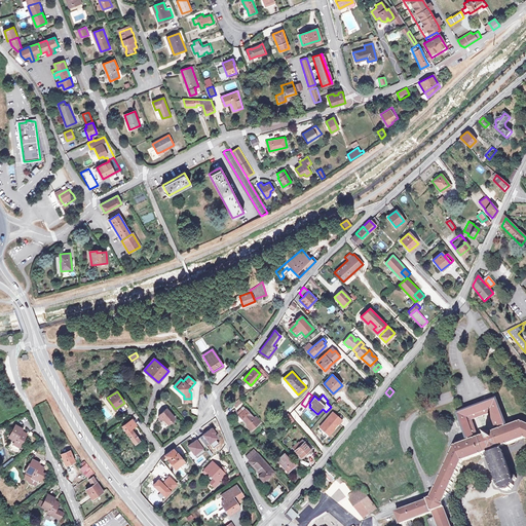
[(447,434),(464,427),(470,442),(468,442),(468,443),(454,448),(433,499),(397,513),(401,524),(409,521),(411,520),(434,512),(436,517),(427,520),(429,525),(451,525),(443,504),(462,461),(488,452),(489,455),(500,451),(499,447),(525,438),(525,423),(521,421),(509,426),(508,425),(506,425),(496,399),(480,406),(476,407),(459,414),(461,420),(455,423),(455,421),(444,426),(447,434)]
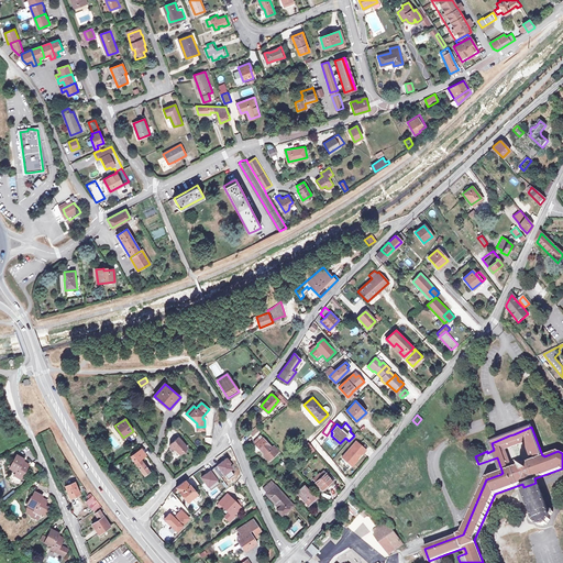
[(261,439),(255,443),(264,453),(263,454),(267,460),(279,449),(274,444),(272,446),(261,434),(258,435),(261,439)]
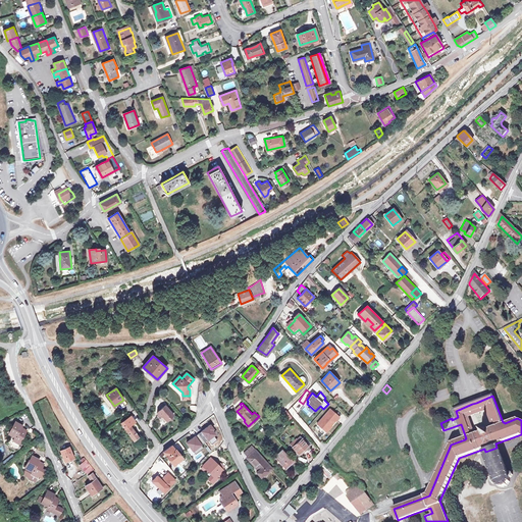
[(170,417),(171,417),(174,415),(166,406),(159,412),(158,416),(162,416),(163,416),(167,421),(169,419),(170,417)]
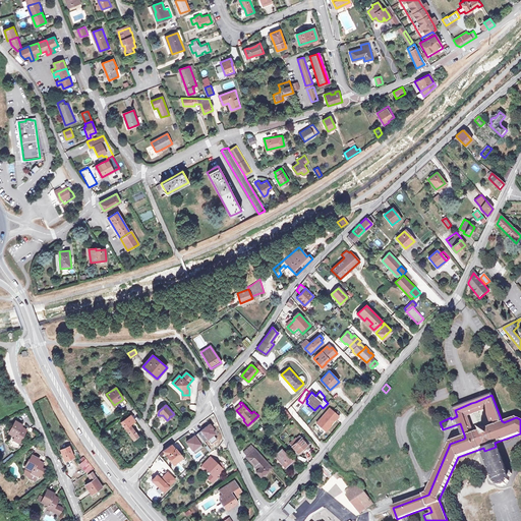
[(330,408),(317,422),(326,430),(336,419),(337,419),(338,418),(340,416),(330,408)]
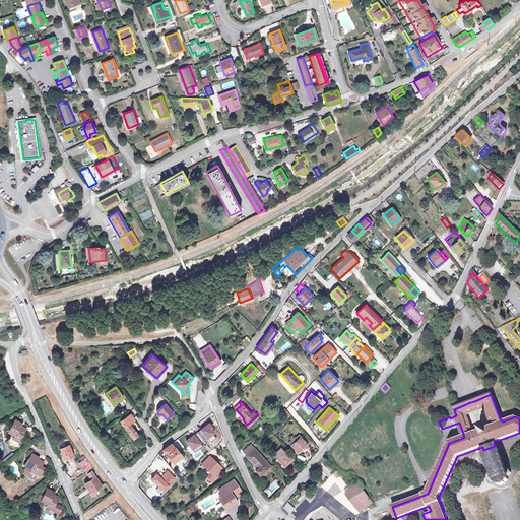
[(284,409),(280,413),(286,419),(291,415),(284,409)]
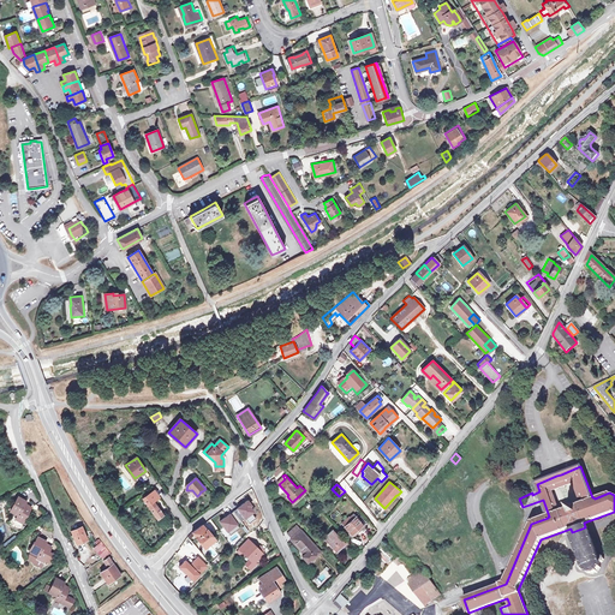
[(162,514),(156,505),(153,501),(160,496),(155,490),(143,499),(157,518),(162,514)]
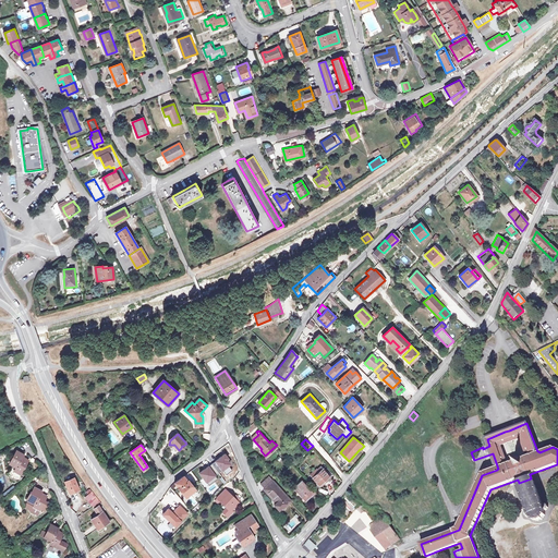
[(19,470),(24,473),(32,460),(26,457),(28,453),(21,449),(13,463),(20,466),(19,470)]
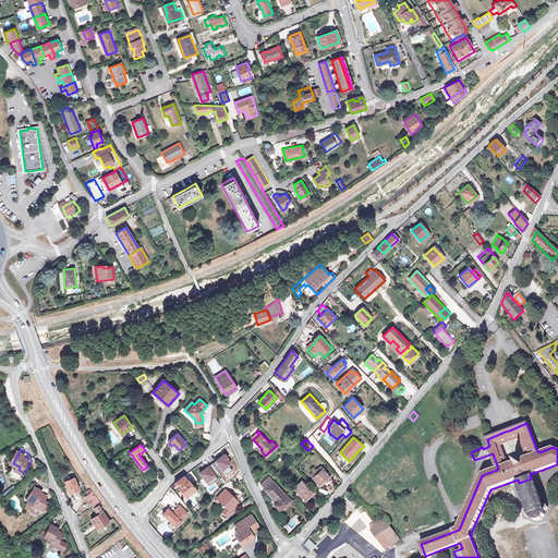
[(226,455),(216,461),(222,471),(227,475),(232,471),(229,465),(230,464),(227,460),(229,459),(226,455)]
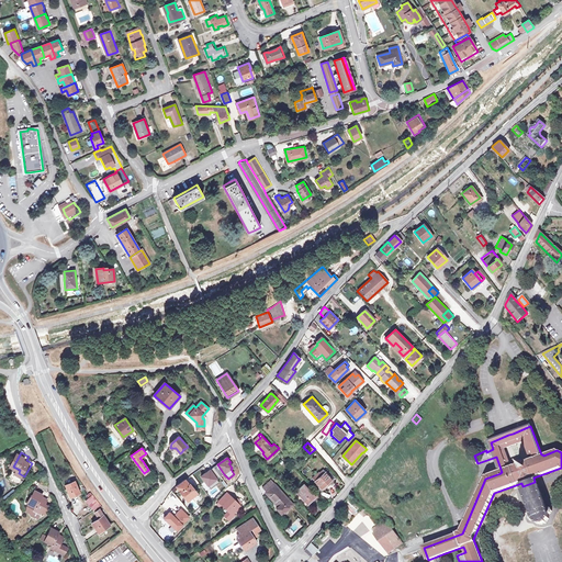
[(221,476),(224,474),(217,464),(214,468),(221,476)]
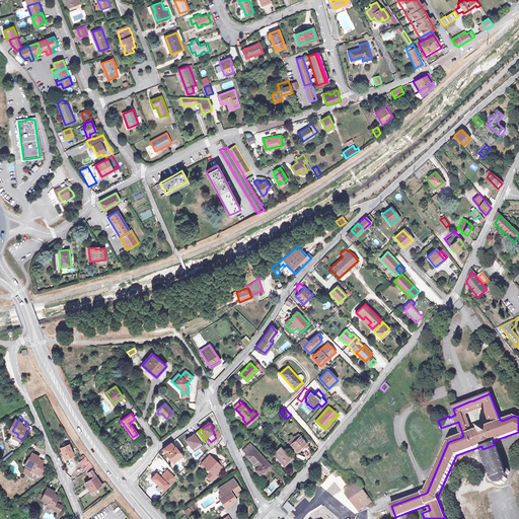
[(198,432),(194,434),(200,442),(204,440),(198,432)]
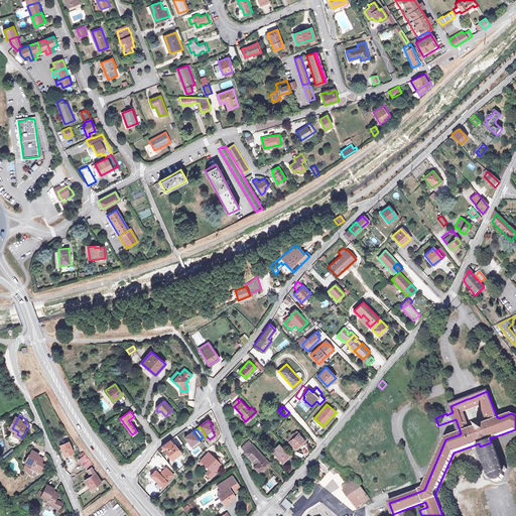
[(202,443),(199,439),(192,431),(191,432),(184,437),(194,449),(202,443)]
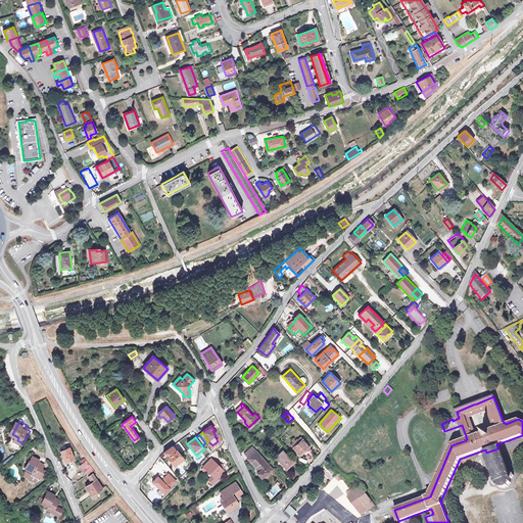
[(302,439),(300,437),(296,441),(298,443),(293,447),(295,450),(292,454),(296,458),(299,455),(299,456),(310,447),(302,439)]
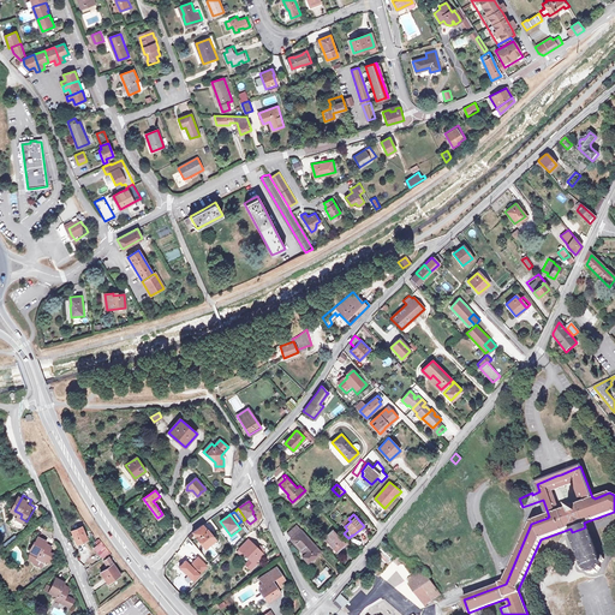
[(193,532),(189,537),(191,539),(196,535),(204,545),(214,538),(203,525),(193,532)]
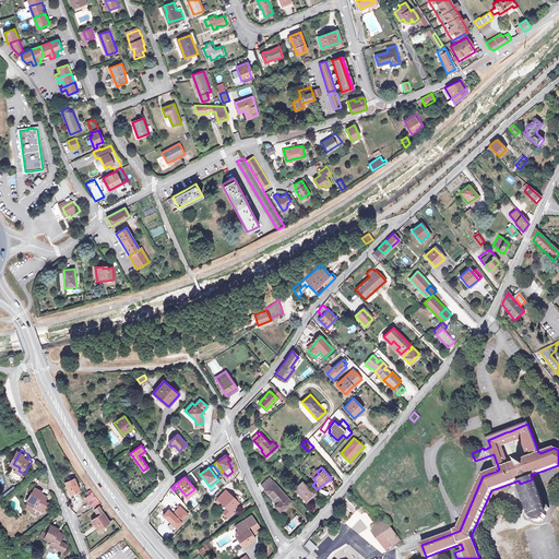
[(76,478),(68,482),(72,494),(81,490),(76,478)]
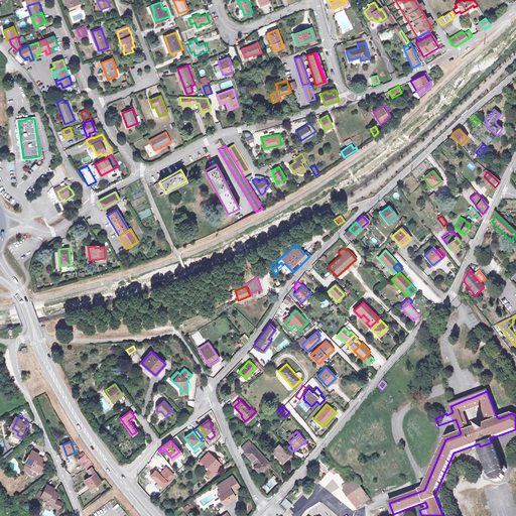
[(269,464),(249,441),(242,447),(245,452),(244,453),(256,465),(254,467),(258,472),(261,469),(262,470),(269,464)]
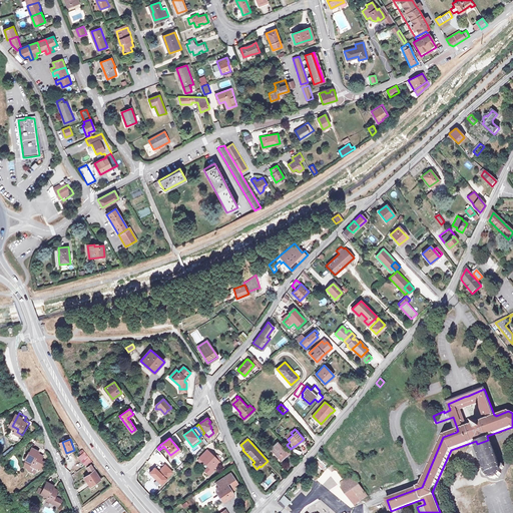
[(490,439),(488,440),(477,444),(476,444),(485,470),(483,470),(482,472),(483,474),(485,475),(488,475),(490,478),(495,479),(498,478),(501,474),(501,470),(503,469),(504,466),(503,464),(501,464),(499,464),(490,439)]
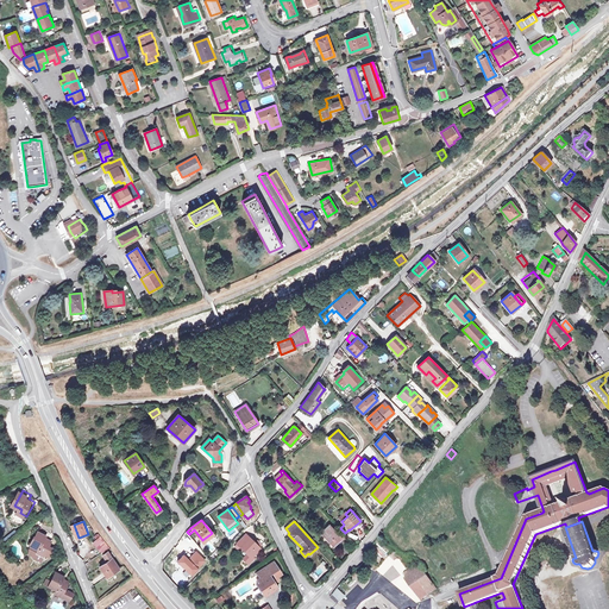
[(328,539),(327,540),(333,546),(343,538),(330,523),(321,532),(328,539)]
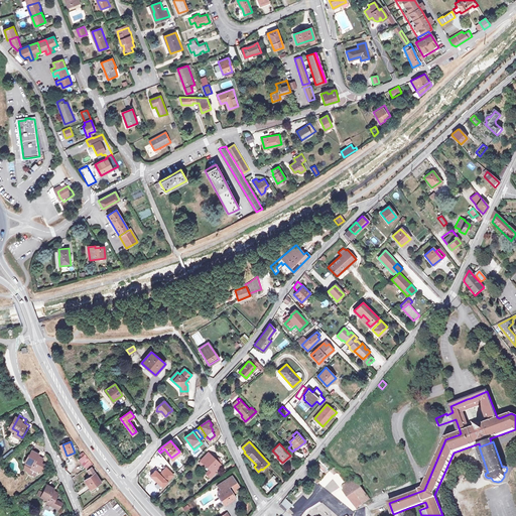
[(43,463),(46,459),(40,456),(41,454),(35,449),(28,462),(35,466),(33,468),(39,471),(39,470),(43,472),(47,465),(43,463)]
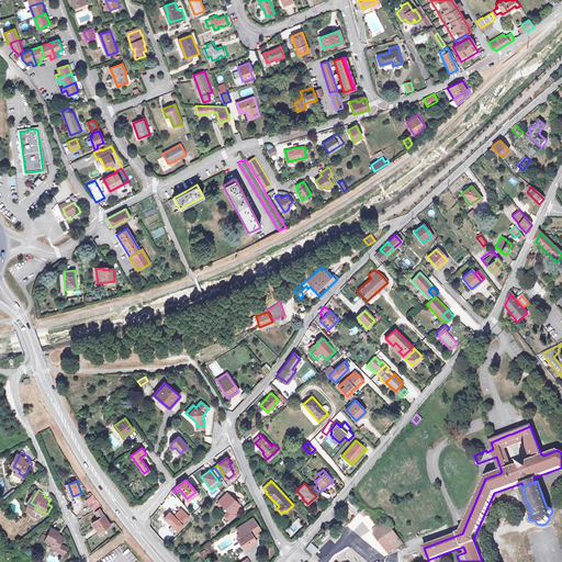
[(226,493),(218,502),(222,505),(222,504),(229,510),(224,516),(228,520),(234,515),(233,514),(240,505),(239,504),(235,501),(226,493)]
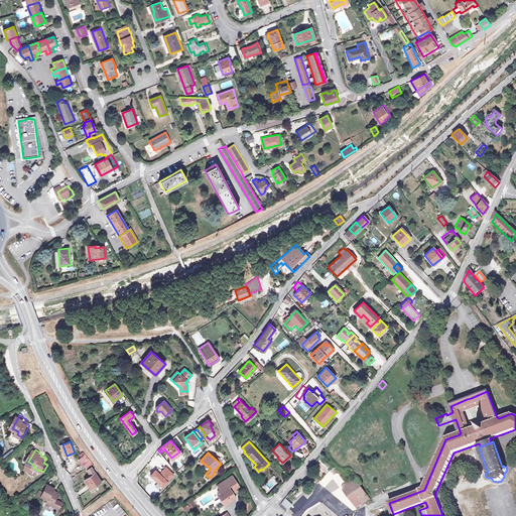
[(94,464),(86,454),(79,460),(87,469),(94,464)]
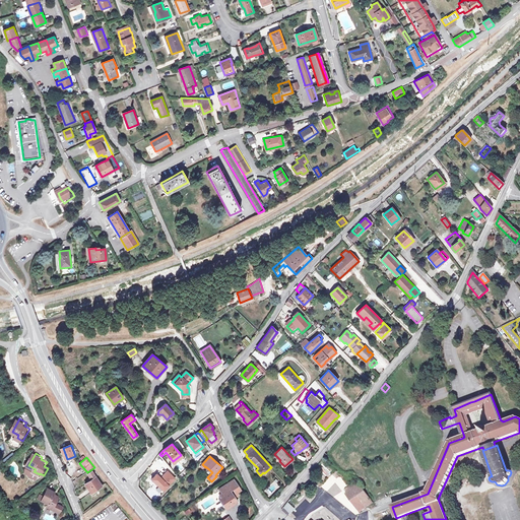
[(36,469),(28,465),(27,468),(27,471),(30,474),(31,475),(31,476),(37,479),(40,474),(34,471),(36,469)]
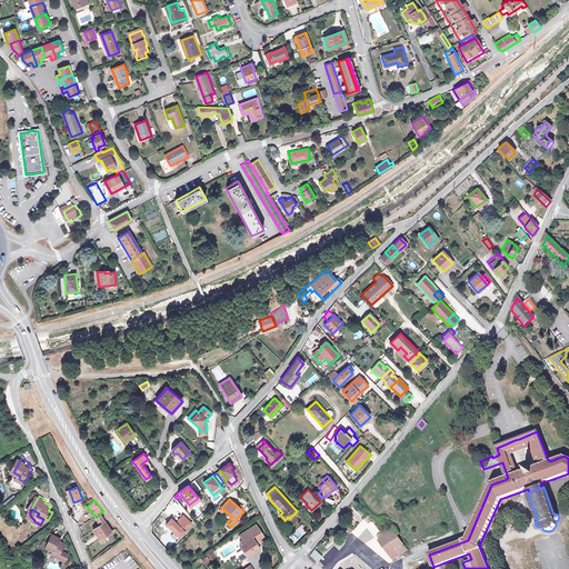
[(112,531),(102,515),(96,519),(99,523),(96,526),(97,528),(93,530),(100,540),(112,531)]
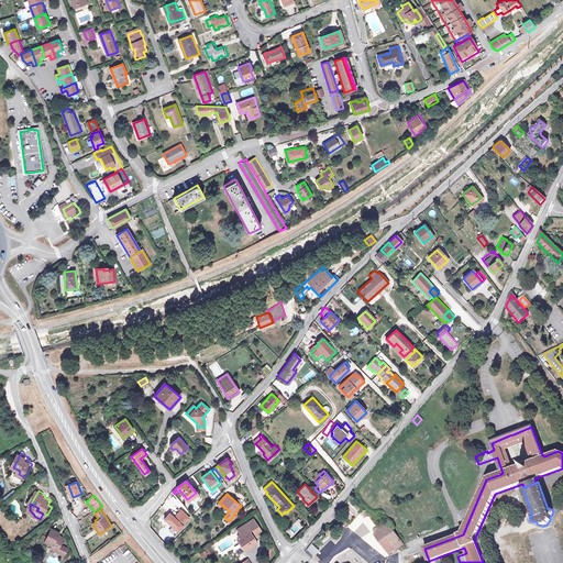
[(170,512),(164,518),(177,531),(190,518),(183,510),(175,517),(170,512)]
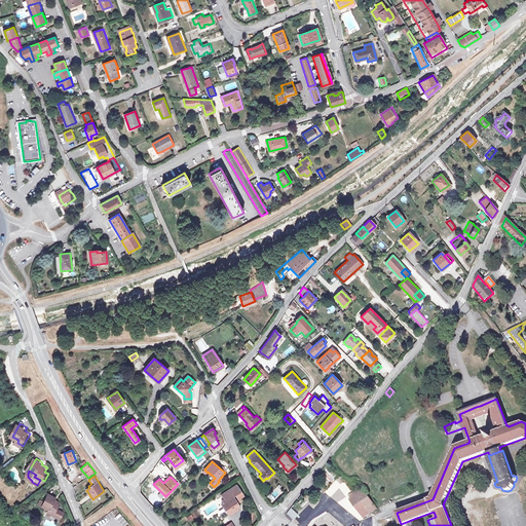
[(364,485),(349,495),(366,519),(380,510),(364,485)]
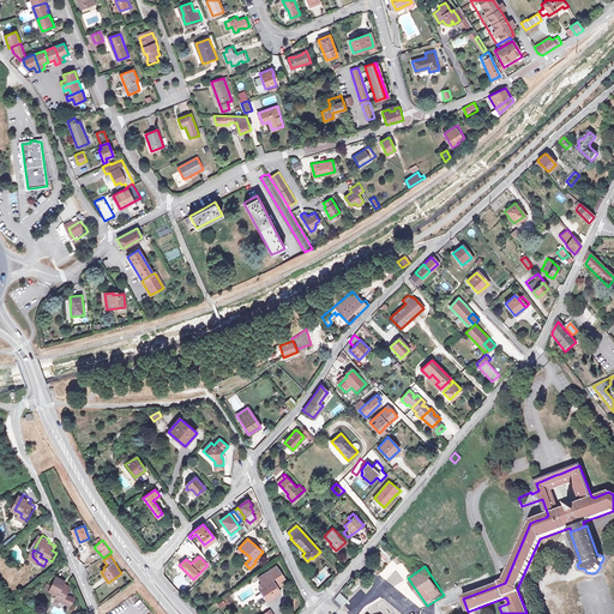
[(262,582),(260,583),(259,585),(260,587),(259,588),(265,596),(269,600),(280,593),(276,588),(280,585),(281,584),(280,582),(283,578),(277,570),(277,569),(276,567),(274,567),(274,569),(274,570),(272,569),(259,578),(262,582)]
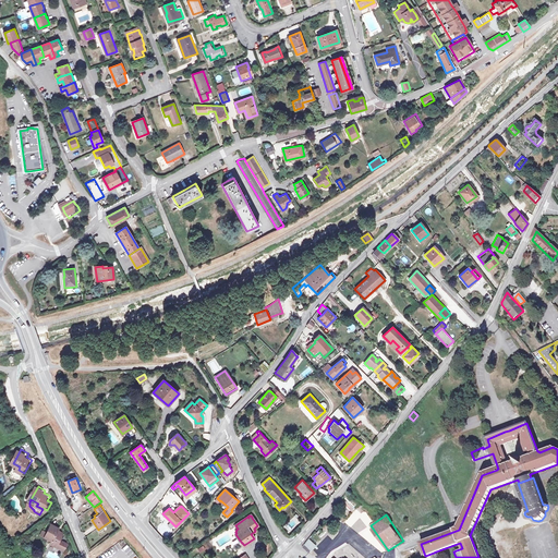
[(60,529),(61,526),(55,523),(50,529),(47,528),(44,534),(47,536),(55,540),(52,543),(58,546),(63,549),(67,544),(64,542),(61,541),(65,533),(60,529)]
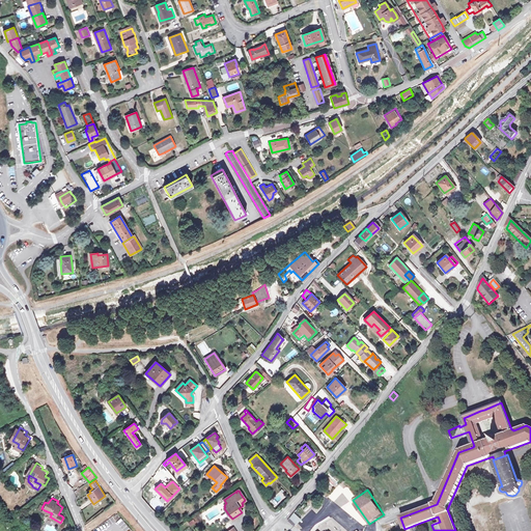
[(292,513),(287,521),(295,527),(300,521),(292,513)]
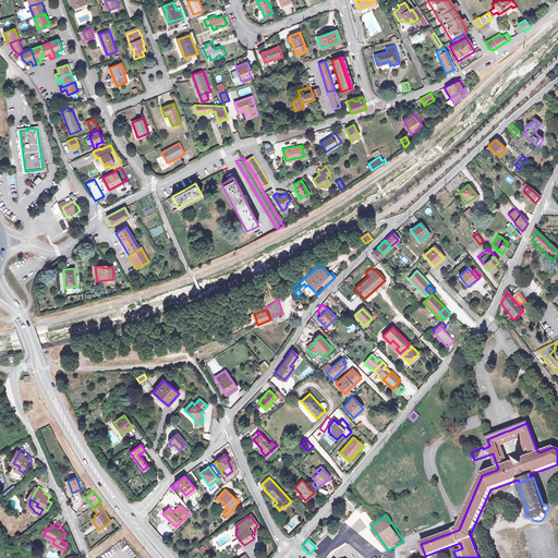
[(259,552),(268,552),(268,543),(259,543),(259,552)]
